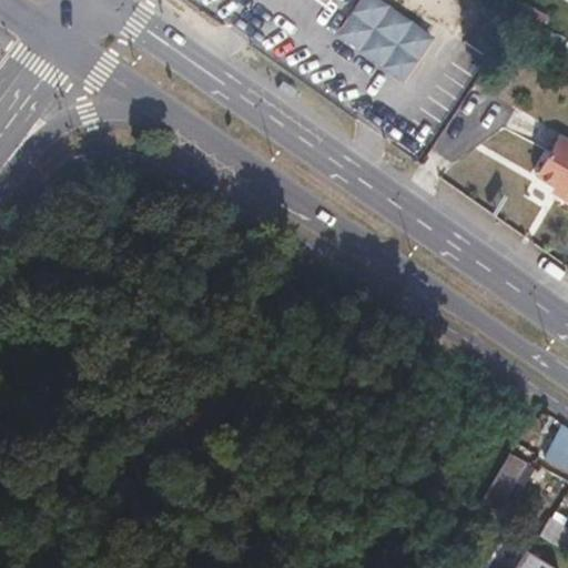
[(515,32),(530,41),(536,31),(521,21),(515,32)]
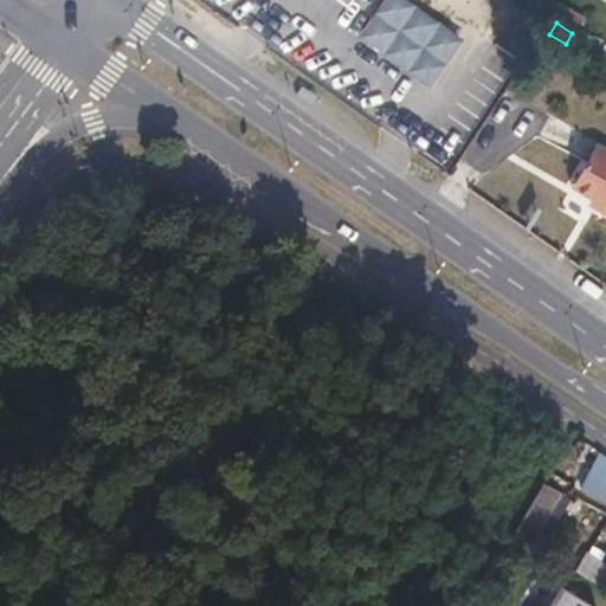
[(317,96),(302,84),(298,89),(296,92),(311,104),(317,96)]
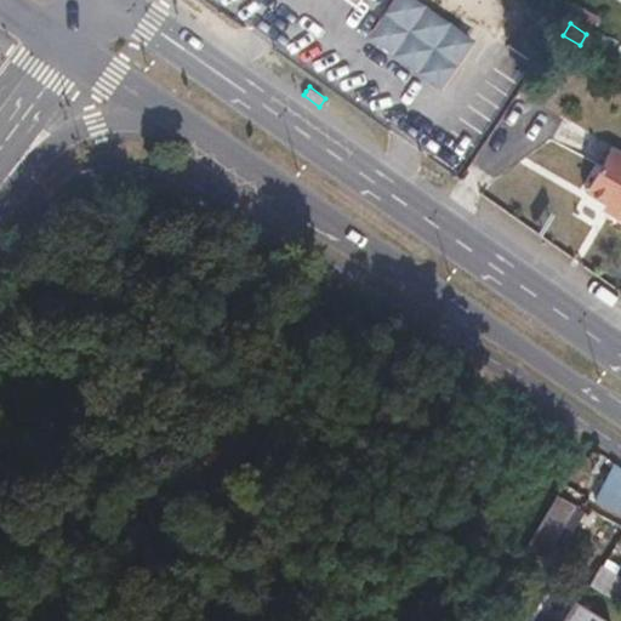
[(620,220),(620,152),(609,146),(585,189),(616,209),(613,215),(620,220)]
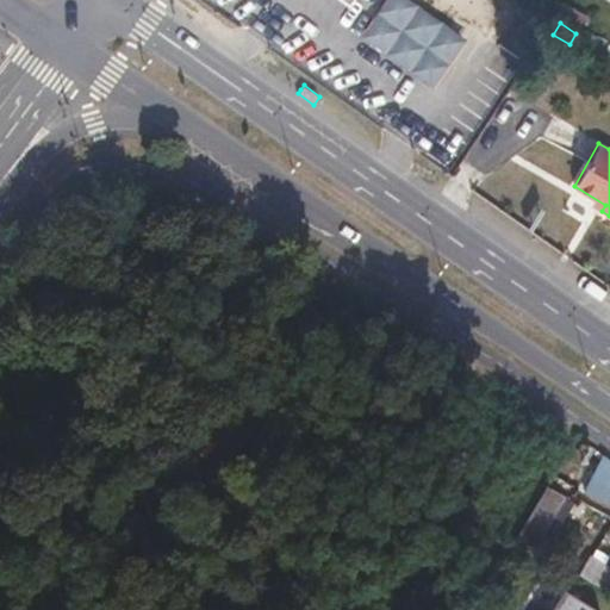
[(249,238),(266,248),(268,244),(271,240),(255,229),(249,238)]
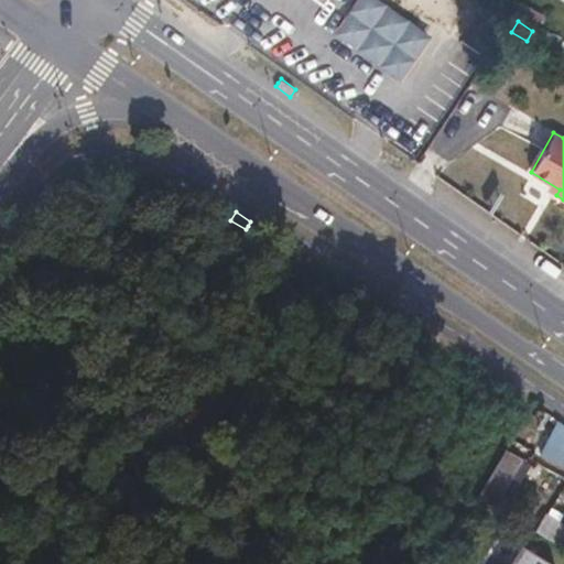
[(541,455),(561,465),(563,458),(563,427),(557,424),(541,455)]
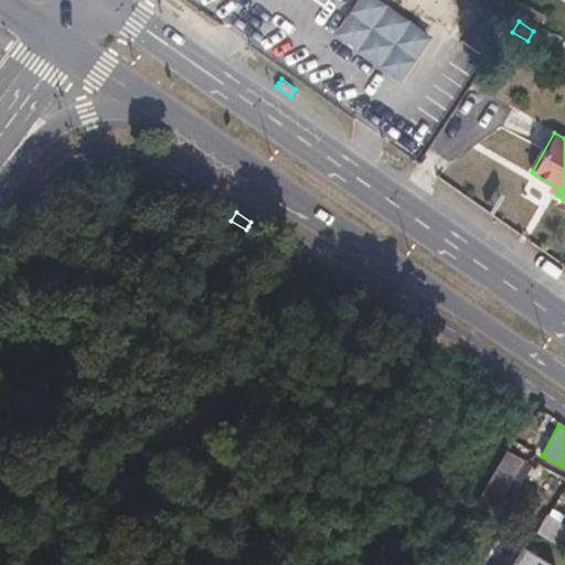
[(479,499),(496,509),(524,462),(507,451),(479,499)]
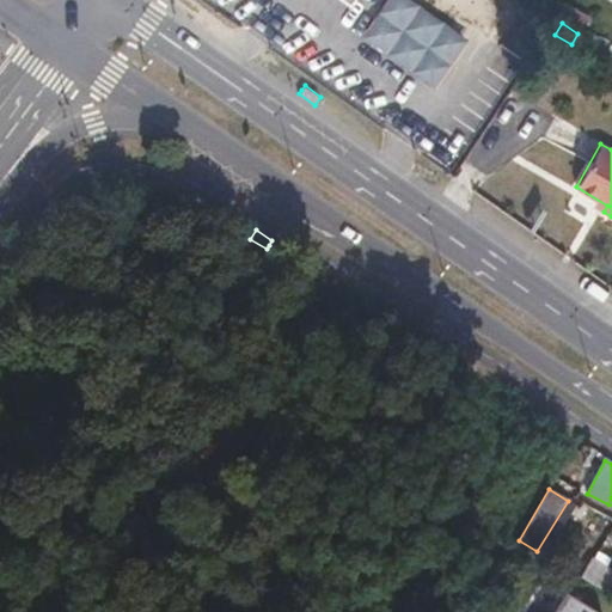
[(611,577),(591,564),(581,579),(610,597),(611,592),(611,577)]
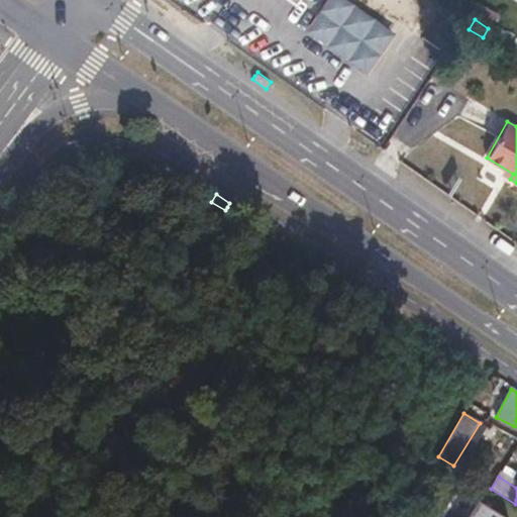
[(499,516),(479,502),(469,516),(499,516)]
